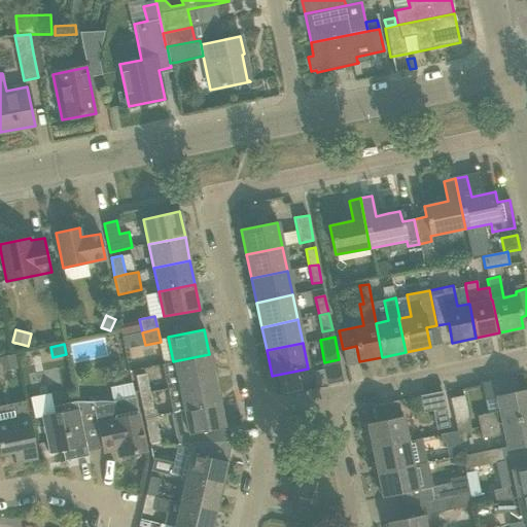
[(18,369),(16,363),(13,354),(0,357),(0,360),(1,363),(3,372),(18,369)]
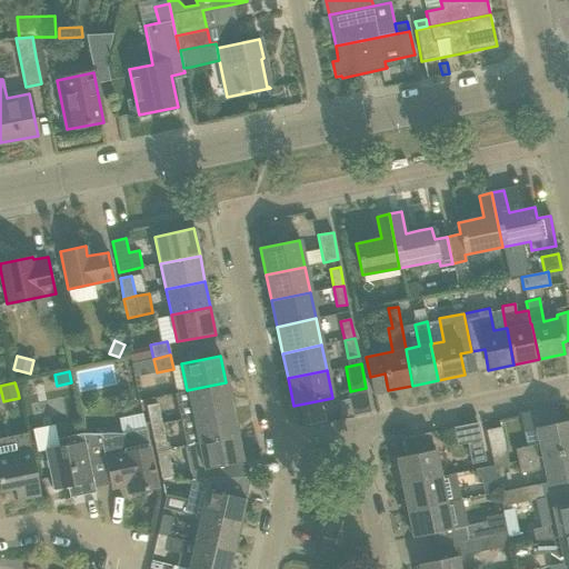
[(192,417),(231,408),(226,382),(187,390),(187,391),(192,417)]
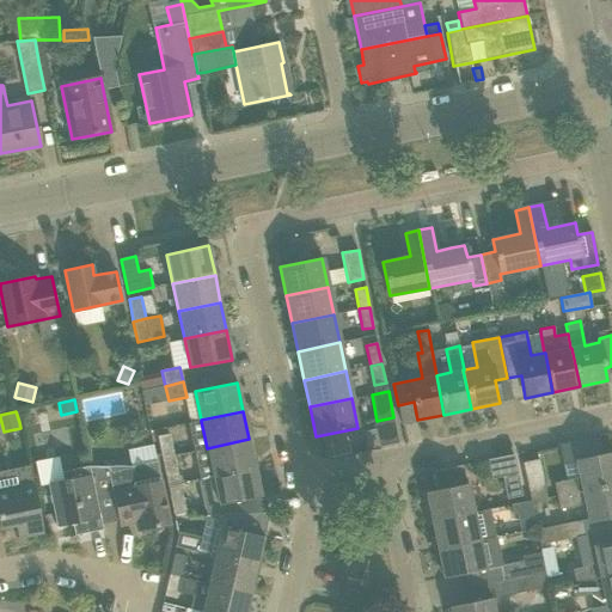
[(175,454),(170,434),(157,436),(163,458),(175,454)]
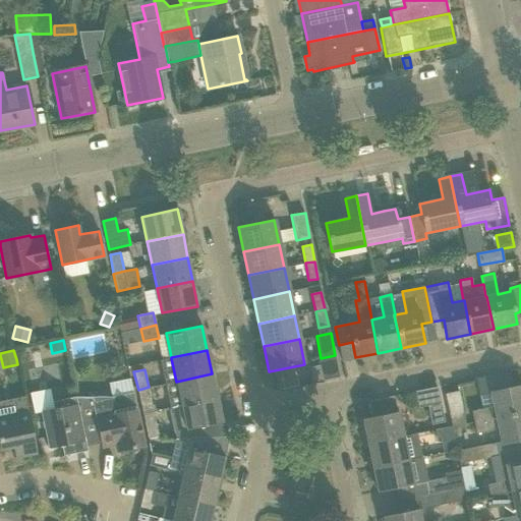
[(520,386),(512,388),(509,372),(475,380),(481,409),(471,411),(474,422),(520,412),(520,386)]
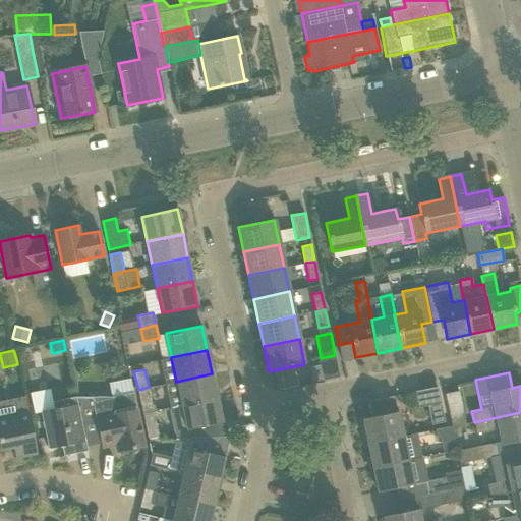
[(181,405),(217,398),(212,373),(176,382),(181,405)]
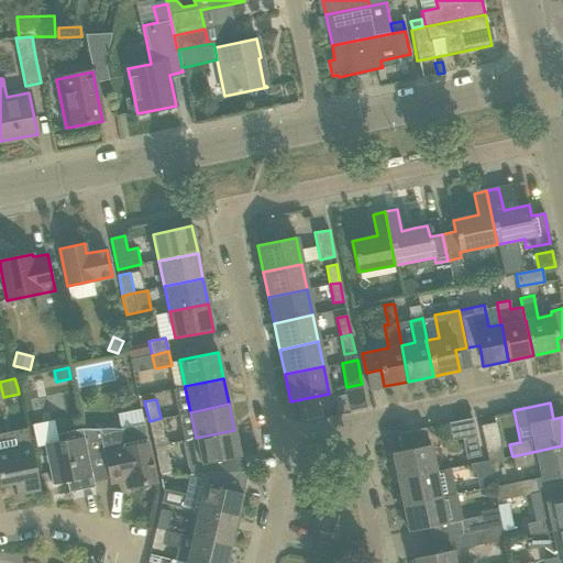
[(150,421),(155,446),(168,444),(166,438),(165,438),(161,418),(150,421)]
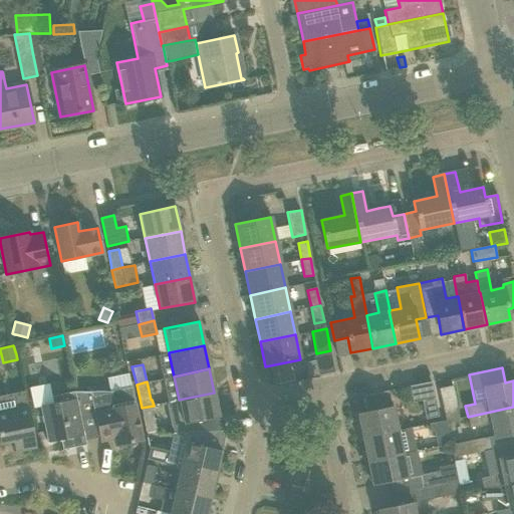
[(460,419),(453,386),(439,389),(446,421),(460,419)]
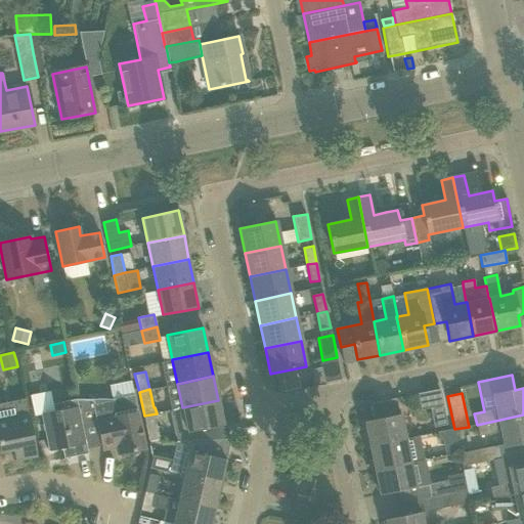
[(122,453),(145,448),(134,395),(112,399),(76,399),(79,415),(82,427),(96,424),(101,448),(120,444),(122,453)]
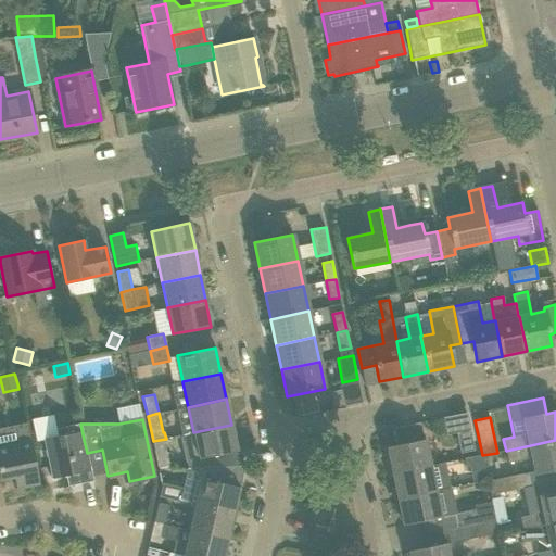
[(392,474),(445,463),(444,463),(430,465),(425,440),(424,440),(420,422),(393,428),(396,445),(387,447),(392,474)]
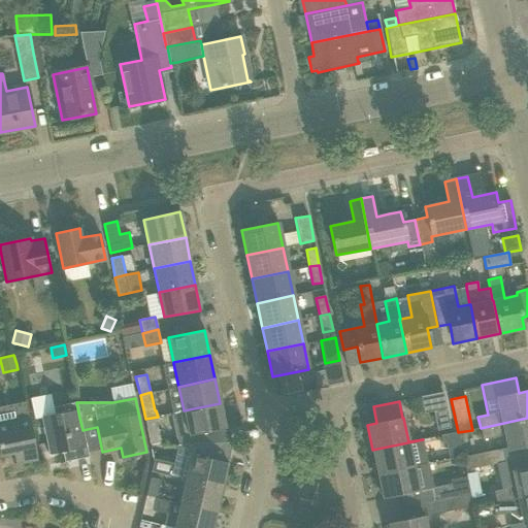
[(40,417),(48,455),(63,453),(64,462),(89,457),(83,430),(79,418),(76,402),(53,407),(54,414),(40,417)]
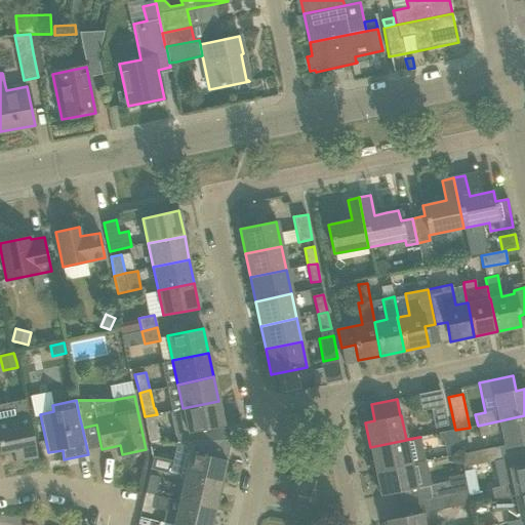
[(448,426),(447,420),(442,400),(430,403),(435,429),(448,426)]
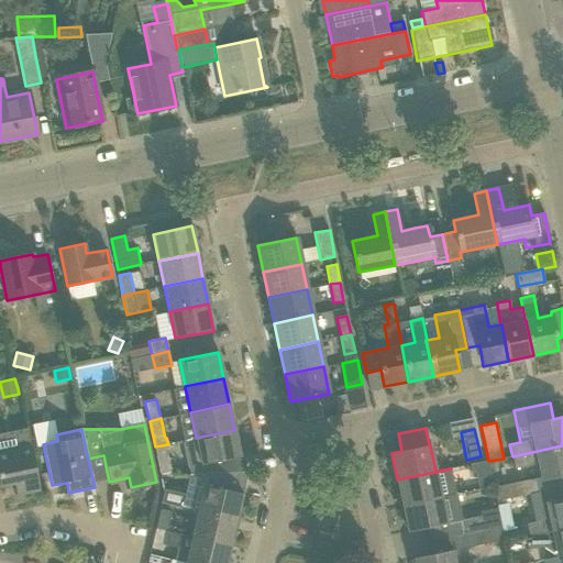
[(201,465),(240,456),(234,430),(196,438),(201,465)]
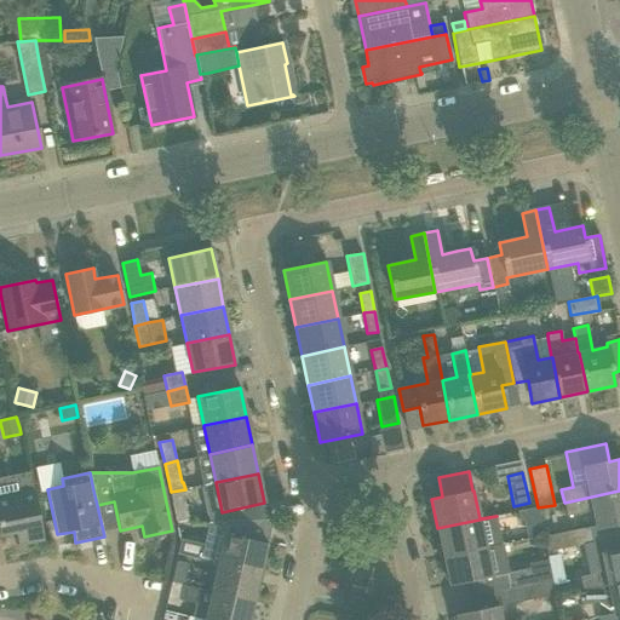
[(18,545),(44,540),(33,489),(0,495),(0,535),(16,533),(18,545)]
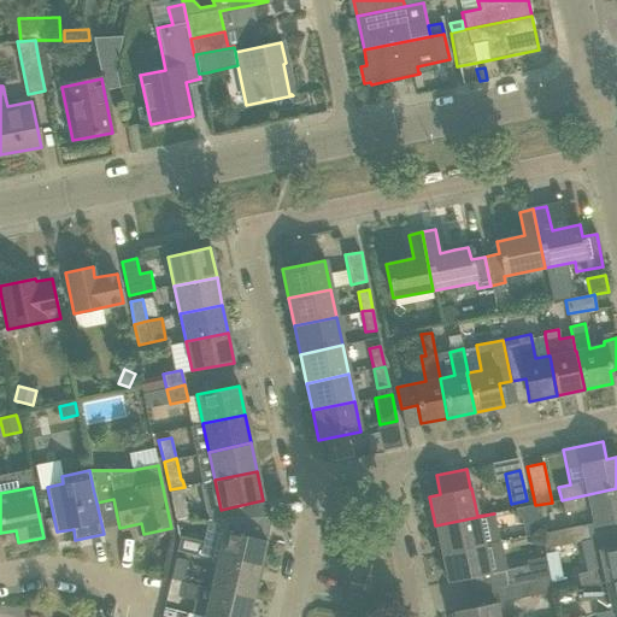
[(594,527),(616,521),(616,488),(562,500),(564,513),(591,509),(594,527)]
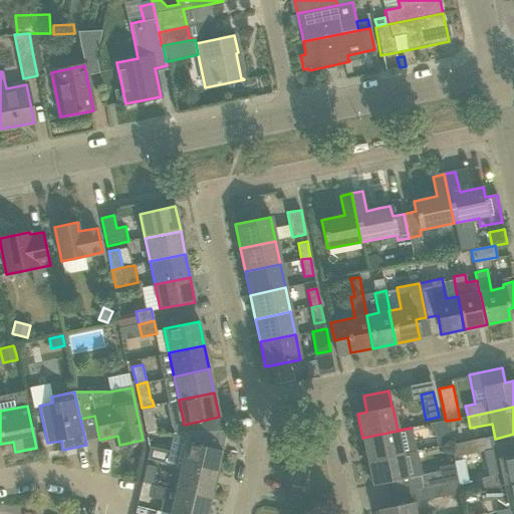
[(148,433),(157,431),(153,413),(144,415),(148,433)]
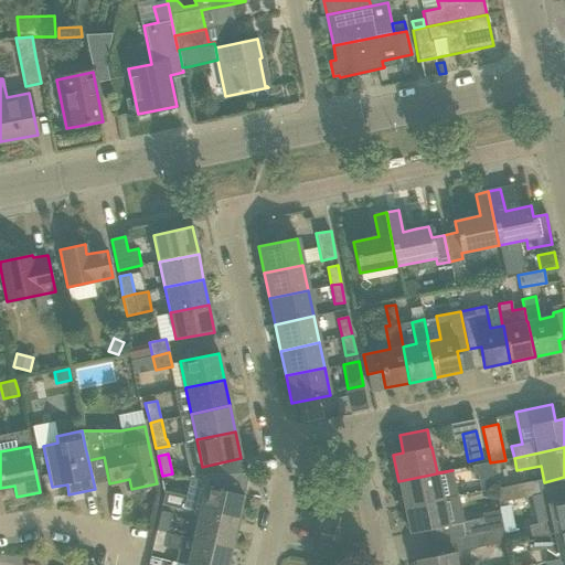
[(496,488),(490,462),(479,465),(471,466),(473,476),(477,475),(480,491),(496,488)]
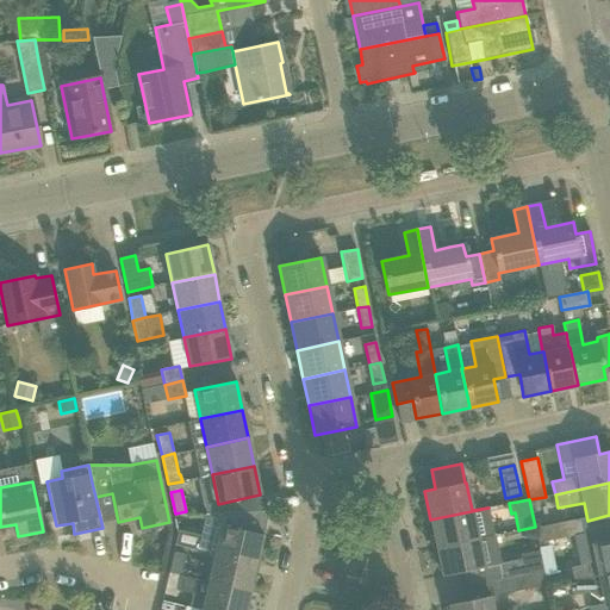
[(430,520),(436,548),(478,539),(493,535),(489,508),(430,520)]
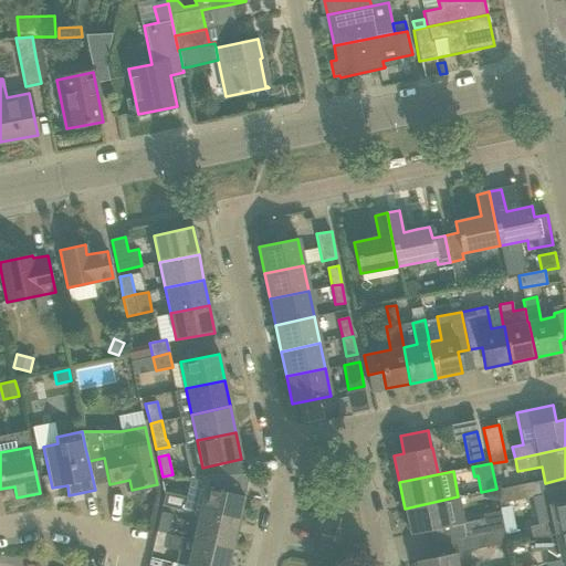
[(182,510),(198,513),(238,522),(249,473),(207,475),(190,475),(182,510)]
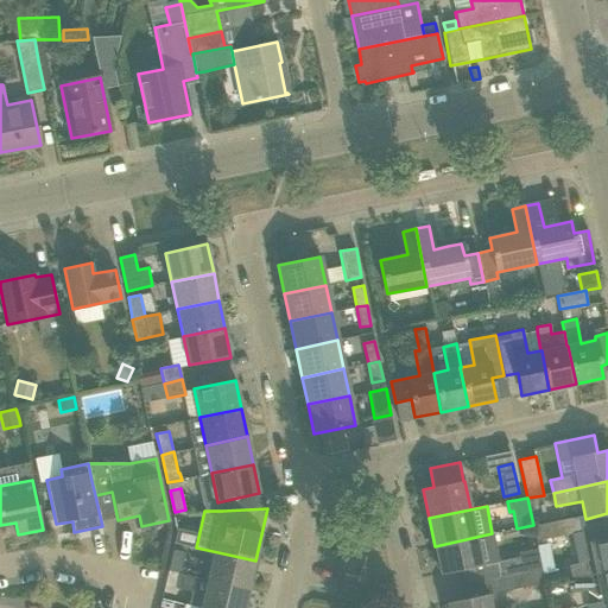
[(553,537),(580,532),(577,518),(551,523),(553,537)]
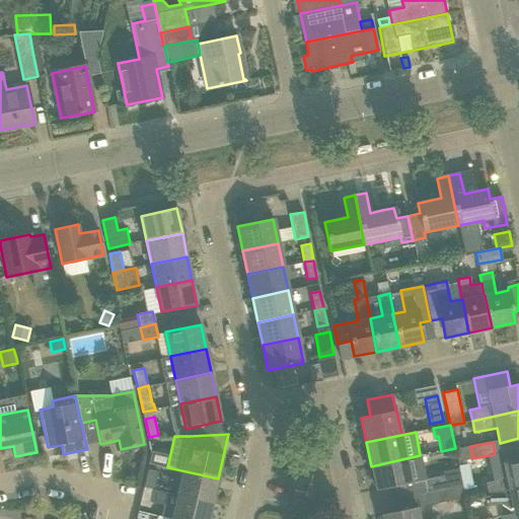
[(443,475),(427,478),(422,455),(420,455),(406,458),(371,466),(376,491),(418,480),(421,494),(446,489),(443,475)]
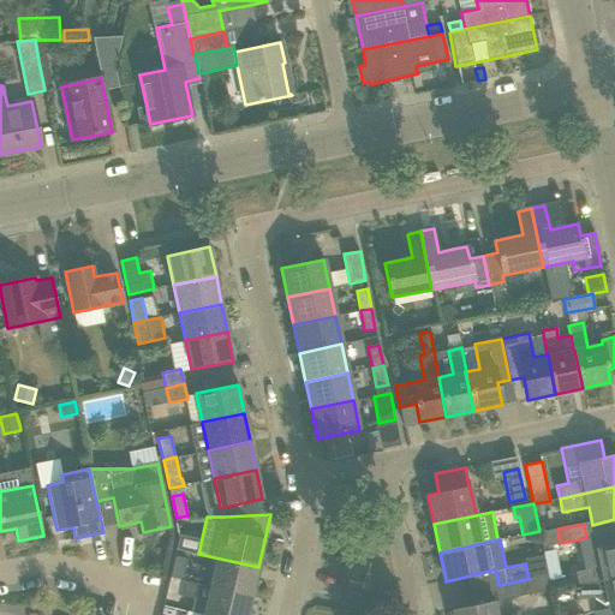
[(614,578),(614,545),(595,550),(598,567),(575,572),(575,573),(578,585),(578,586),(614,578)]
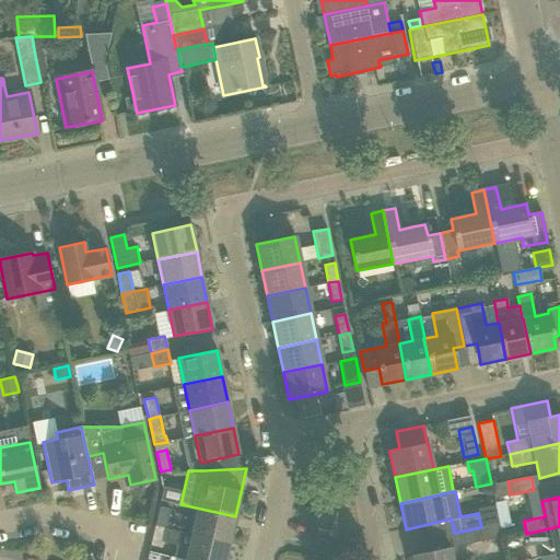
[(166,528),(171,509),(159,506),(154,525),(166,528)]
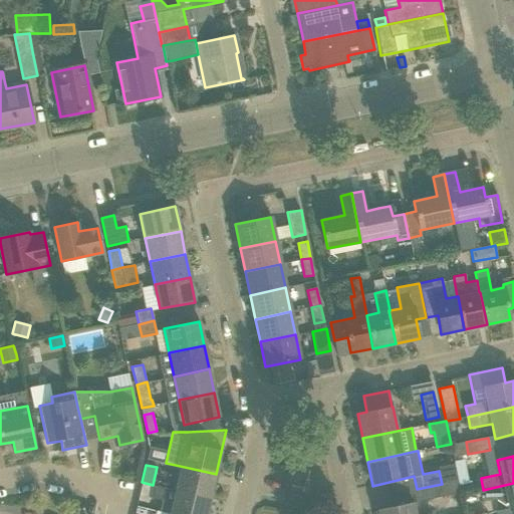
[(180,466),(175,490),(210,498),(216,474),(180,466)]
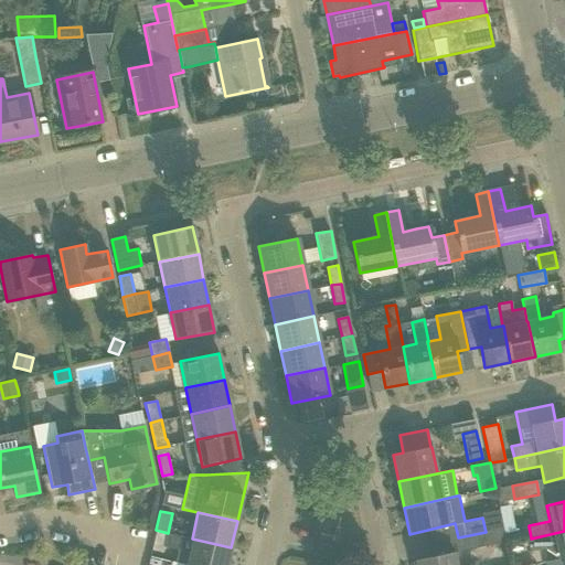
[(486,532),(458,537),(460,551),(505,542),(503,529),(486,532)]
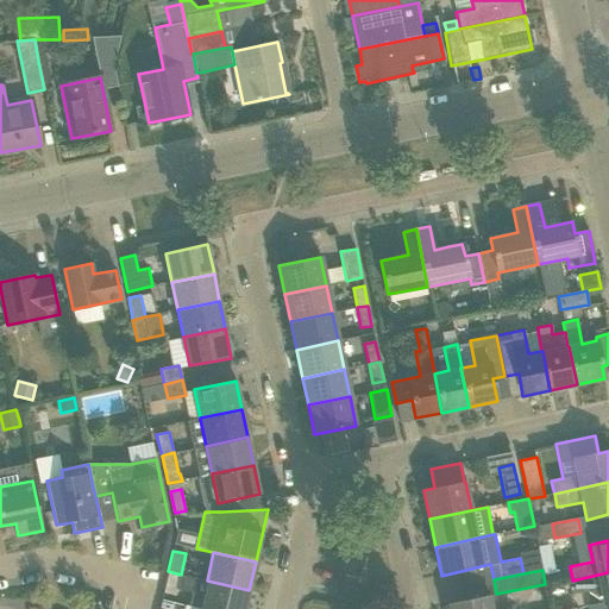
[(181,575),(168,571),(163,592),(175,596),(181,575)]
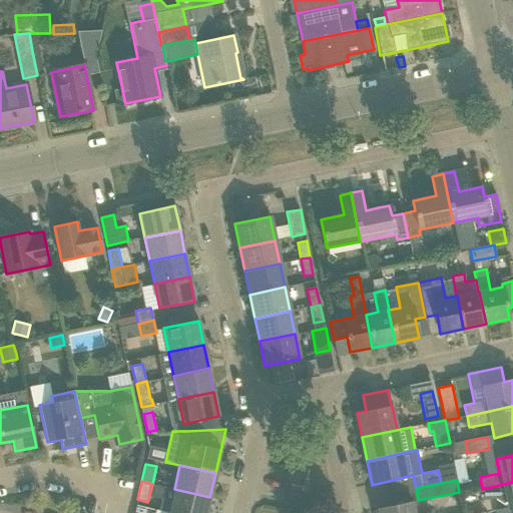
[(508,509),(512,507),(512,482),(482,489),(484,499),(492,497),(508,507),(508,509)]
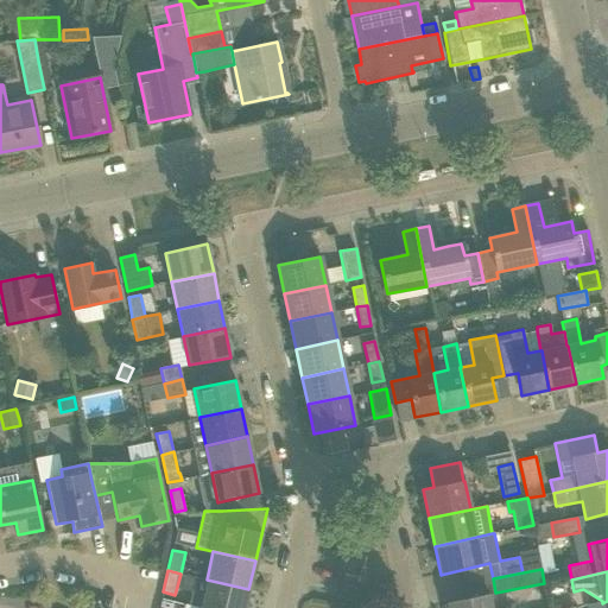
[(191,590),(188,605),(204,607),(244,607),(248,589),(207,580),(203,593),(191,590)]
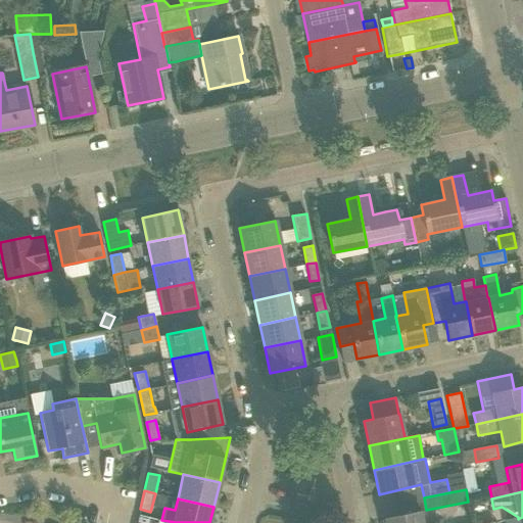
[(440,522),(434,522),(423,522),(420,510),(384,518),(384,522),(440,522)]
